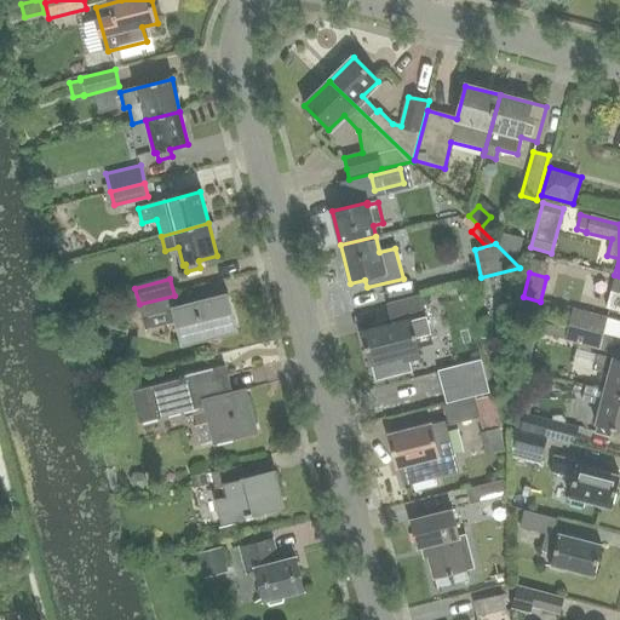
[(174,296),(139,304),(143,319),(174,310),(183,344),(235,331),(227,297),(183,308),(179,294),(174,296)]
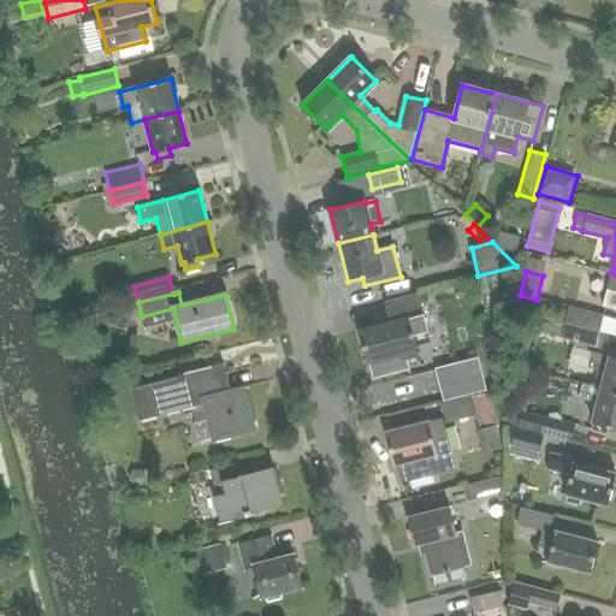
[(371,361),(401,354),(402,359),(406,357),(418,355),(415,344),(427,341),(416,296),(386,303),(391,323),(360,330),(368,362),(371,361)]
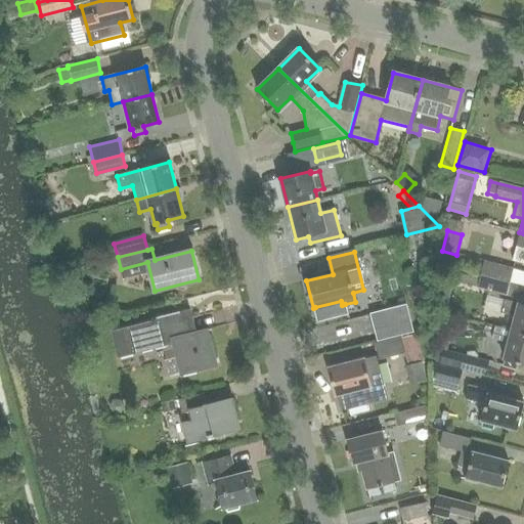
[(513,268),(484,261),(480,274),(509,281),(513,268)]
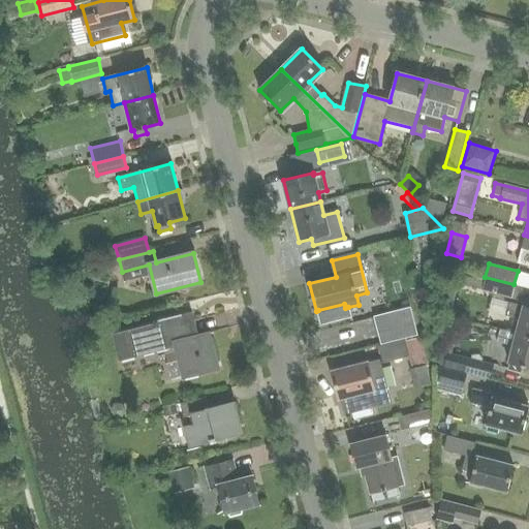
[(514,284),(485,277),(484,281),(453,273),(450,281),(510,298),(514,284)]
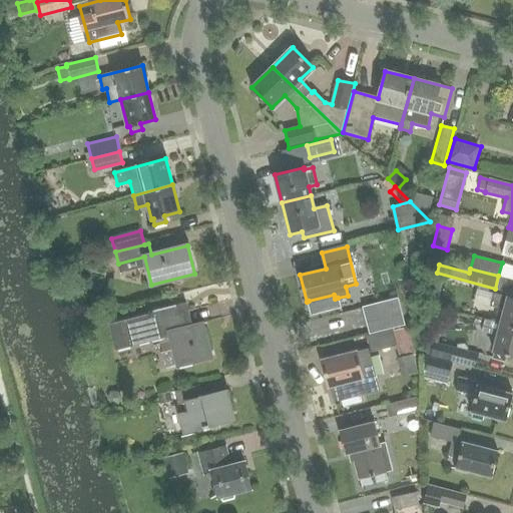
[(501,324),(512,327),(512,299),(494,294),(491,307),(504,310),(501,324)]
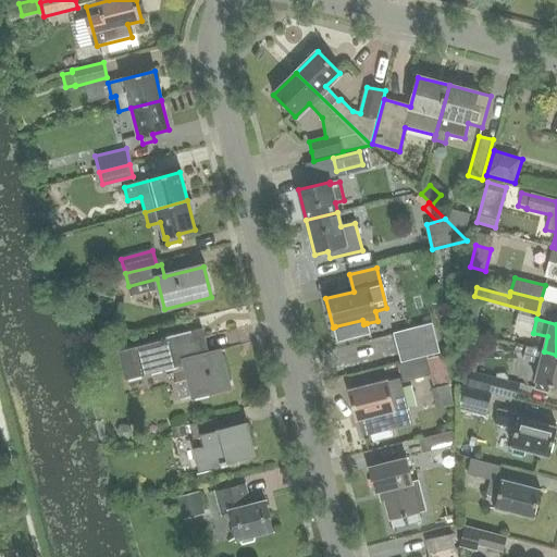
[(362,320),(335,326),(338,341),(369,333),(367,323),(363,324),(362,320)]
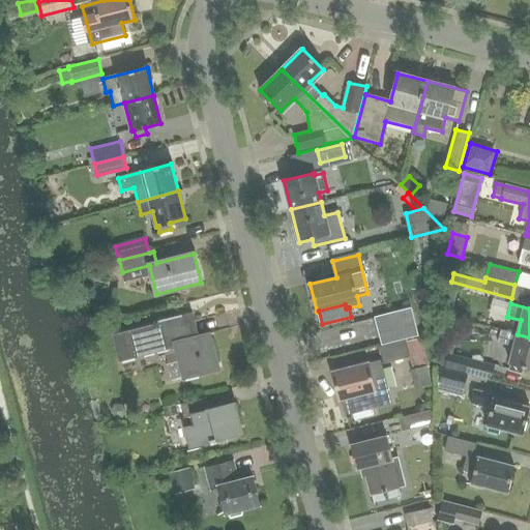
[(411,307),(374,317),(381,346),(418,336),(411,307)]
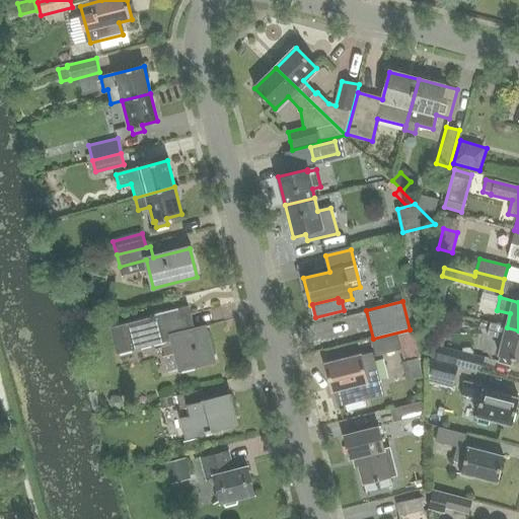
[(180,316),(179,312),(112,329),(118,354),(171,340),(179,371),(215,362),(206,325),(191,329),(187,314),(180,316)]
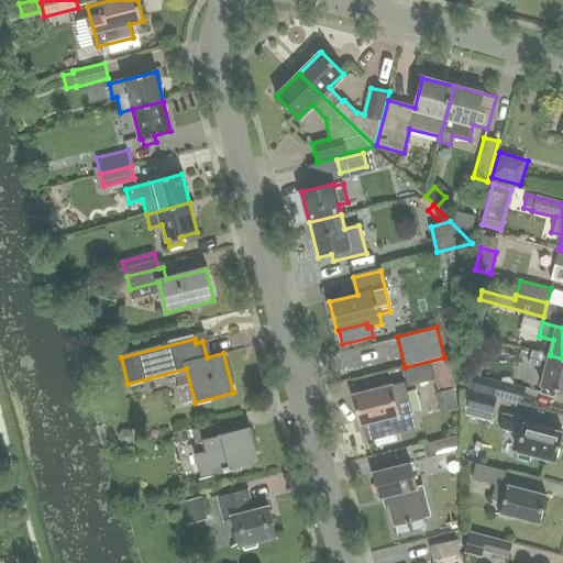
[(562,390),(562,359),(550,355),(533,351),(530,363),(547,367),(542,385),(543,385),(541,394),(553,397),(555,389),(562,390)]
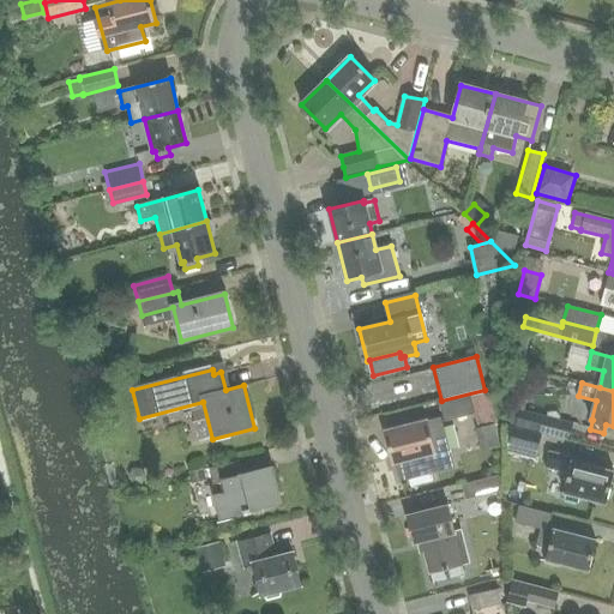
[(439,403),(444,422),(488,410),(483,391),(439,403)]
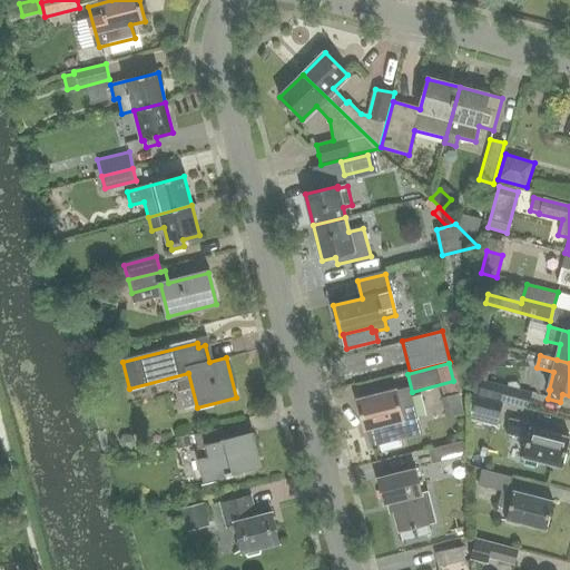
[(532,393),(500,384),(495,401),(528,409),(532,393)]
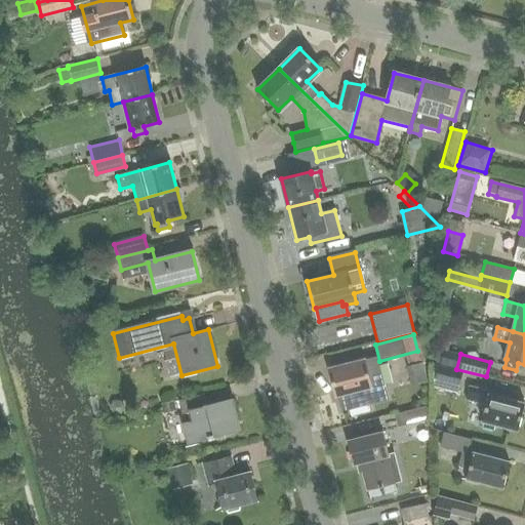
[(375,358),(365,361),(365,360),(329,369),(336,396),(340,395),(371,387),(369,376),(379,373),(375,358)]
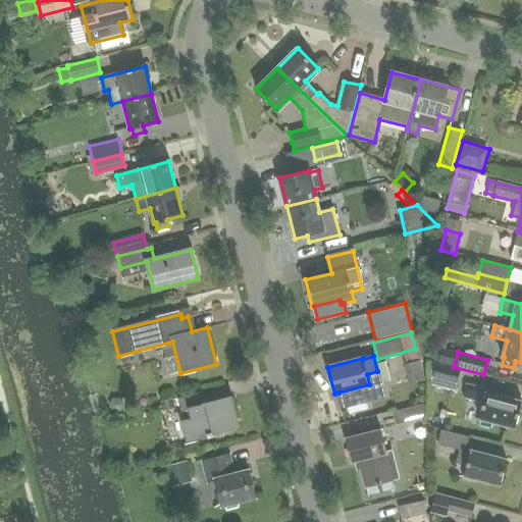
[(454,393),(460,369),(435,362),(429,386),(454,393)]
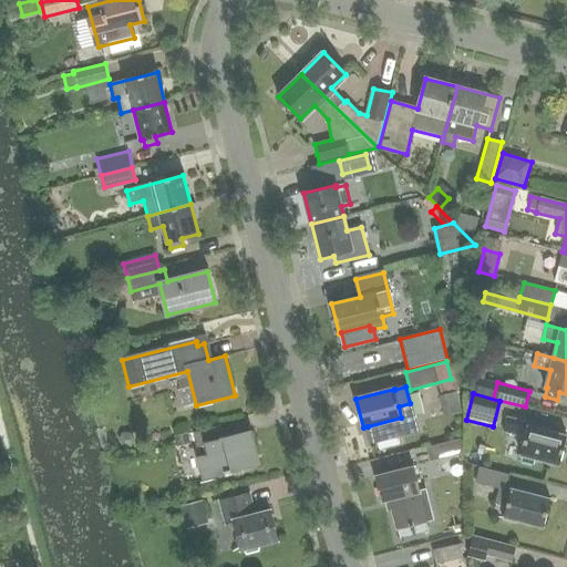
[(401,418),(368,426),(371,443),(416,431),(410,403),(399,406),(401,418)]
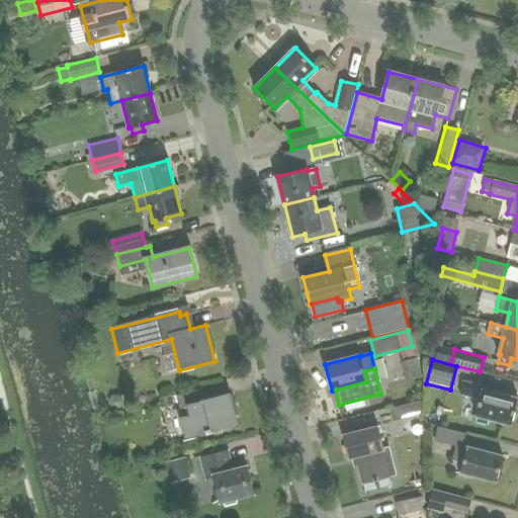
[(517,399),(487,391),(487,389),(463,381),(460,395),(480,400),(476,415),(478,415),(477,421),(486,423),(488,418),(511,424),(517,399)]
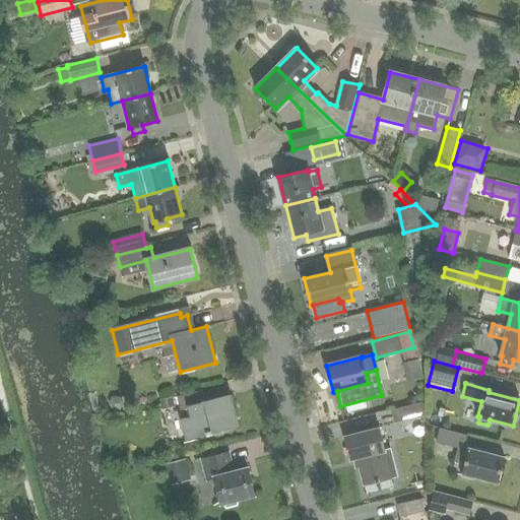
[(202,391),(177,397),(187,438),(238,425),(230,397),(205,403),(202,391)]
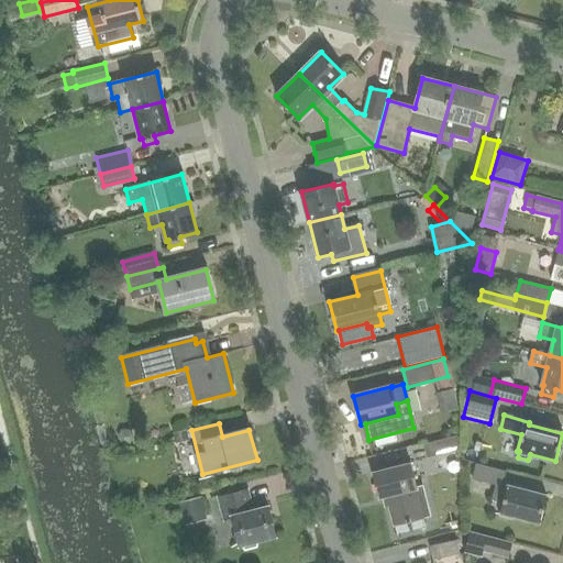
[(187,431),(173,433),(175,444),(188,442),(187,431)]
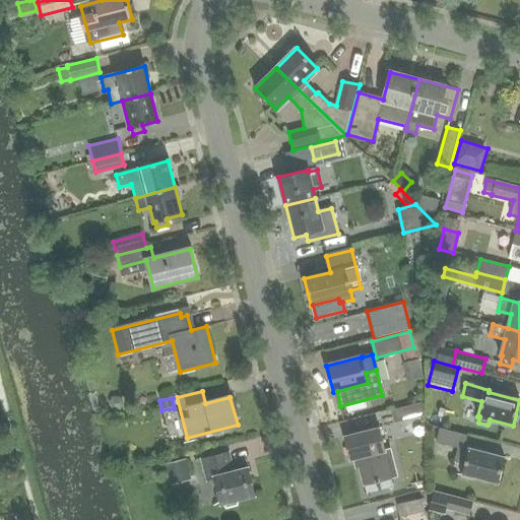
[(394,424),(427,416),(424,402),(391,410),(394,424)]
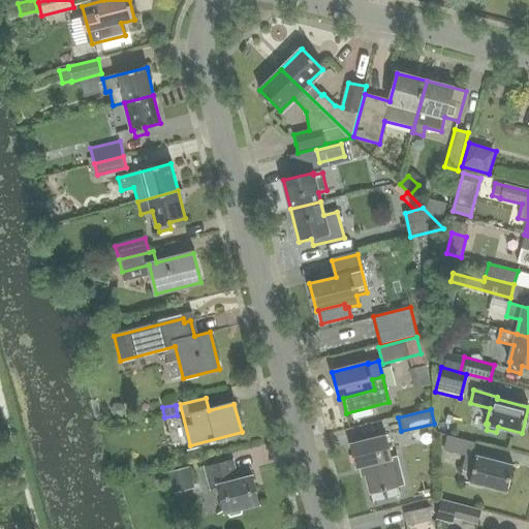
[(356,468),(363,466),(370,494),(403,486),(396,459),(392,460),(385,435),(350,444),(356,468)]
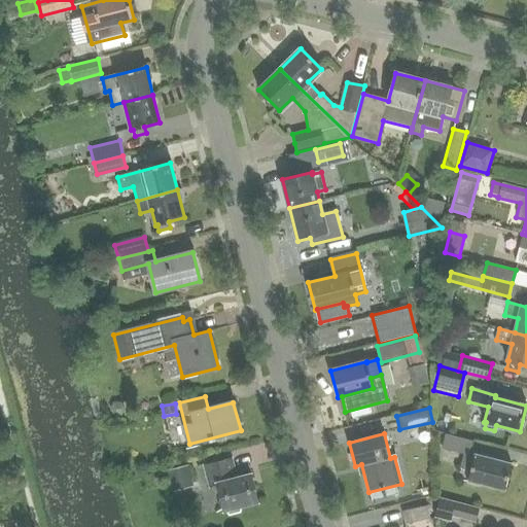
[(460,468),(470,470),(467,483),(480,486),(482,484),(505,489),(512,465),(470,454),(473,442),(446,434),(443,449),(464,454),(460,468)]
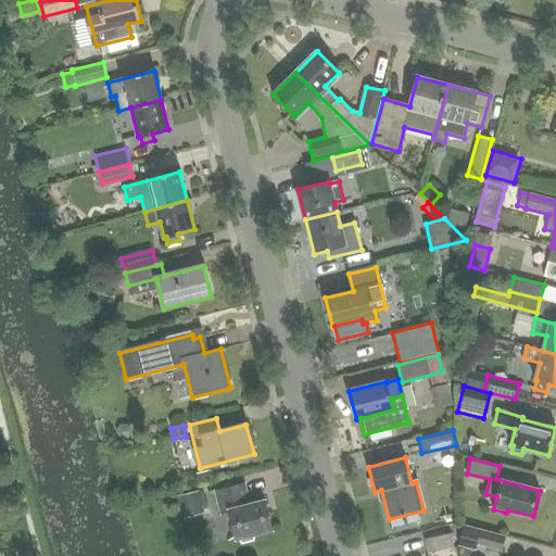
[(210,471),(197,475),(199,485),(212,482),(210,471)]
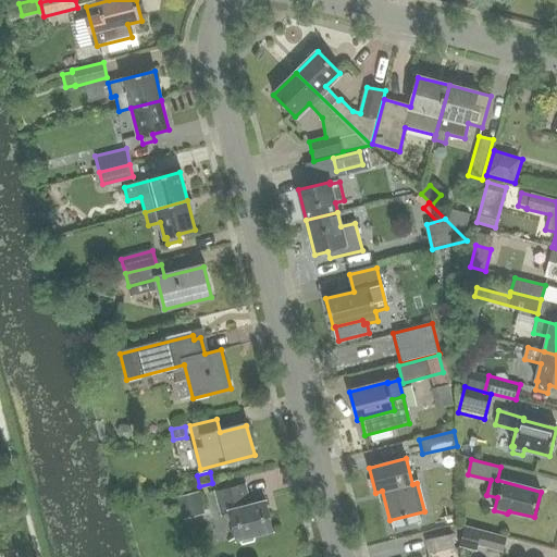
[(239,540),(243,544),(255,541),(255,535),(273,531),(265,503),(250,506),(244,485),(217,493),(223,516),(231,514),(237,540),(239,540)]
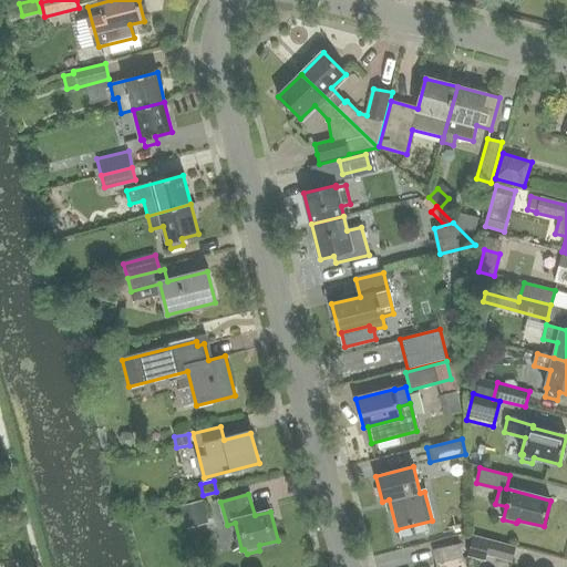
[(188,529),(209,524),(204,503),(184,508),(188,529)]
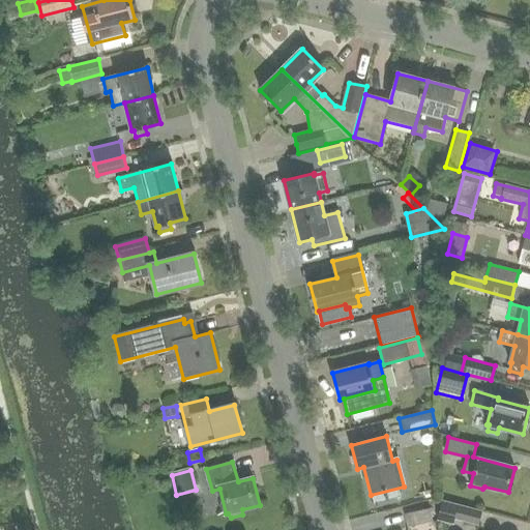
[(482,511),(444,501),(439,521),(454,525),(455,520),(479,526),(482,511)]
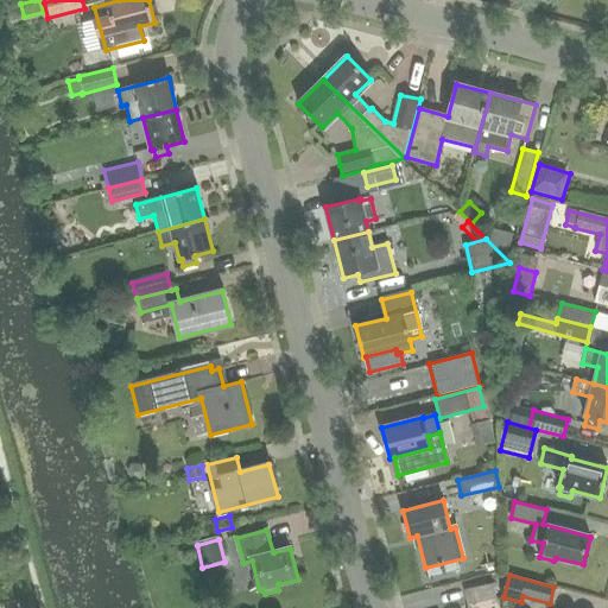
[(469,607),(500,600),(496,584),(467,591),(469,607)]
